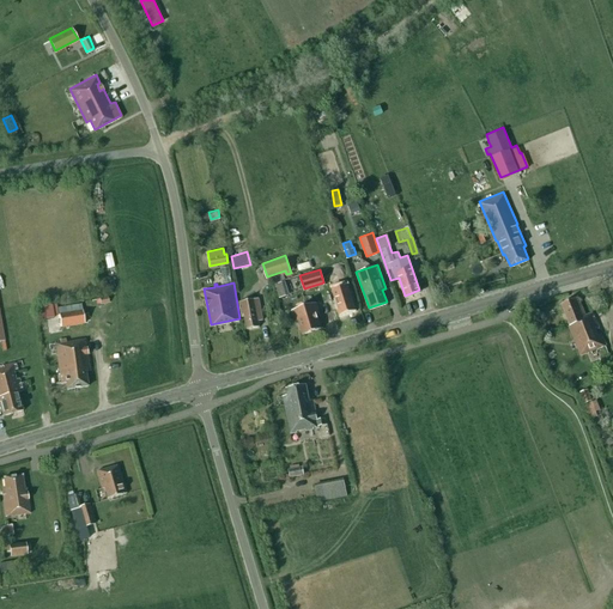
[(349,282),(333,288),(341,314),(357,309),(349,282)]
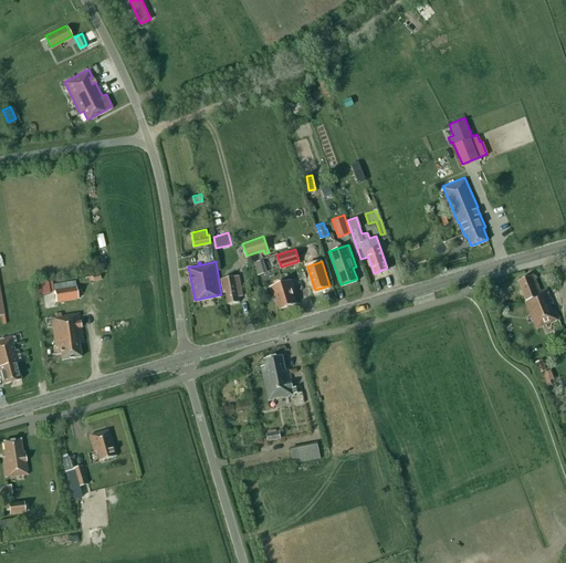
[(534,273),(517,279),(526,299),(524,300),(536,327),(559,318),(555,306),(552,308),(549,301),(553,300),(547,287),(541,290),(534,273)]
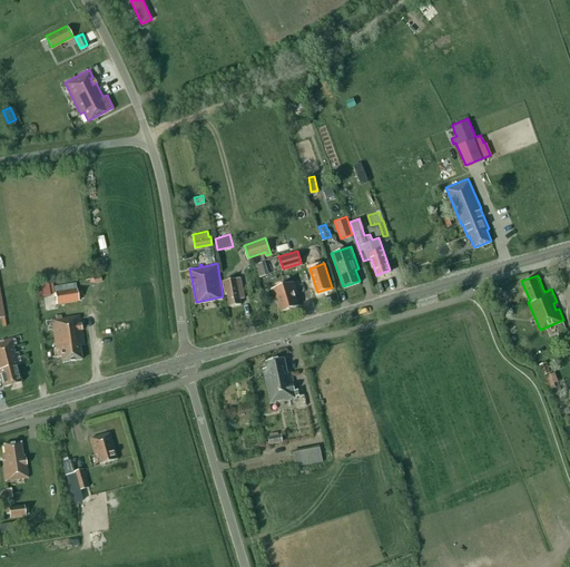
[(229,304),(241,302),(239,296),(243,296),(239,276),(222,280),(223,285),(223,287),(224,287),(225,293),(227,292),(229,304)]
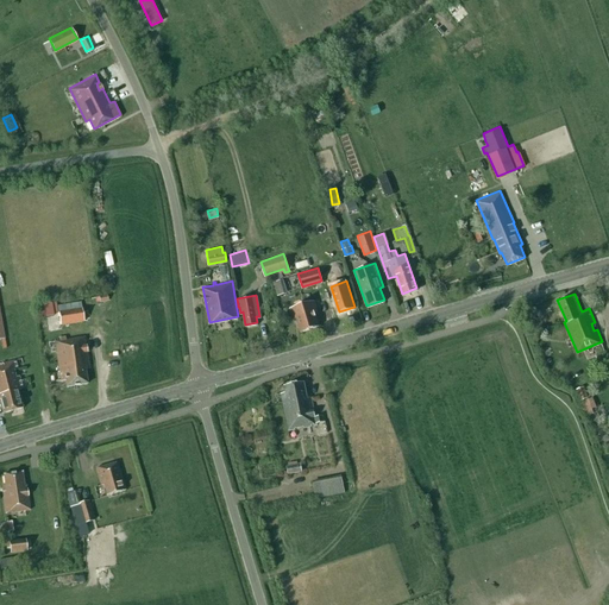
[(56,300),(44,302),(45,314),(45,315),(52,314),(52,310),(57,310),(56,300)]
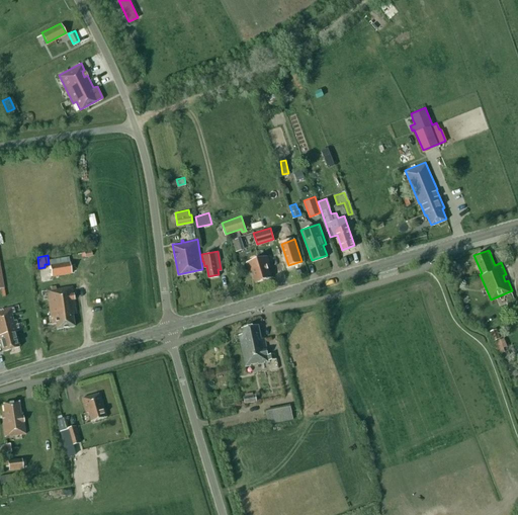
[(71,271),(69,255),(49,258),(50,262),(51,268),(52,274),(71,271)]
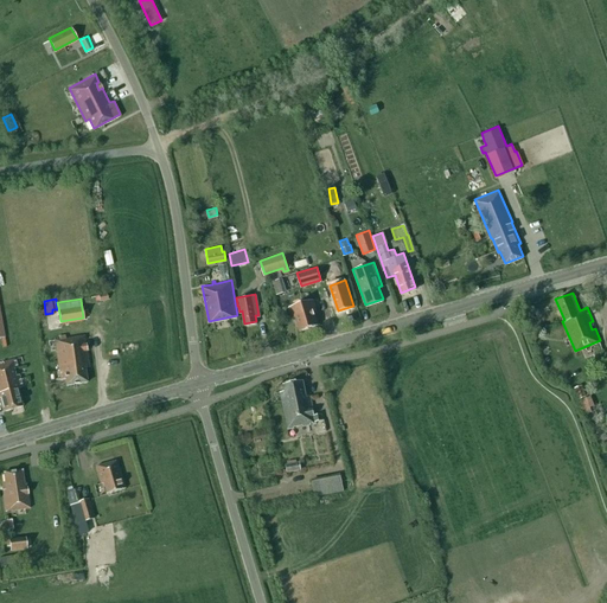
[(295,315),(299,329),(318,324),(313,309),(315,309),(313,299),(288,306),(292,316),(295,315)]
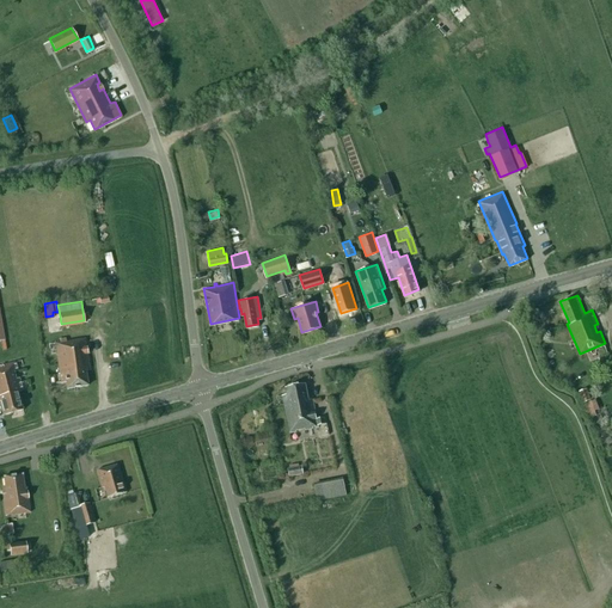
[(66,387),(87,384),(85,369),(90,368),(85,336),(63,339),(62,337),(60,337),(60,339),(55,341),(61,381),(66,381),(66,387)]
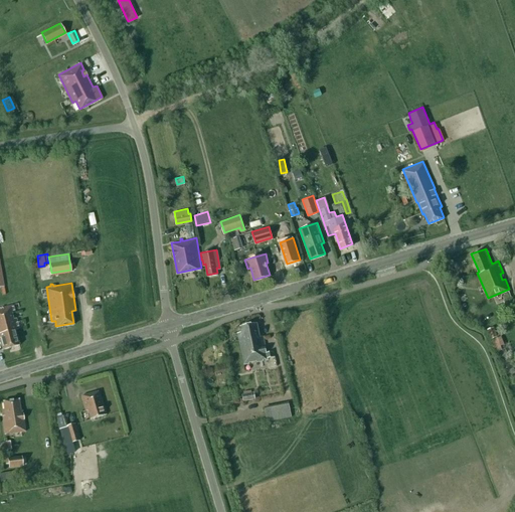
[(14,317),(12,311),(14,311),(12,303),(0,306),(0,341),(2,348),(19,344),(16,332),(18,332),(17,330),(16,327),(19,327),(16,316),(14,317)]
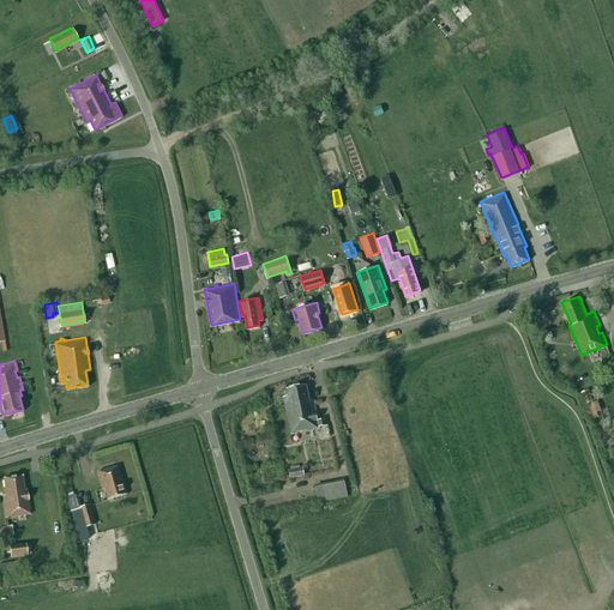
[(306,384),(287,387),(288,394),(283,394),(290,433),(298,430),(298,429),(306,428),(306,429),(314,428),(314,426),(317,426),(317,427),(319,427),(319,424),(326,423),(325,417),(318,418),(313,399),(309,399),(306,384)]
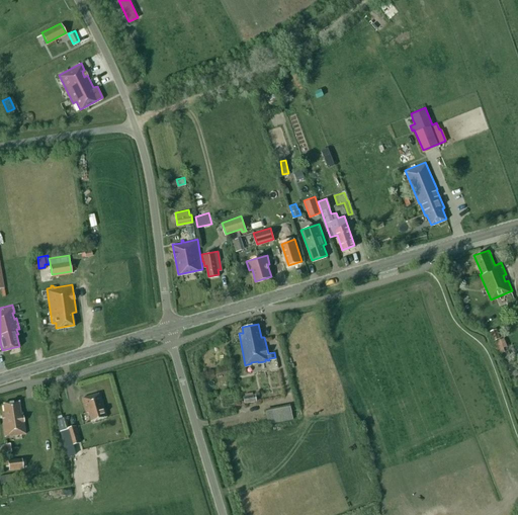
[(497,328),(490,330),(493,339),(500,337),(497,328)]
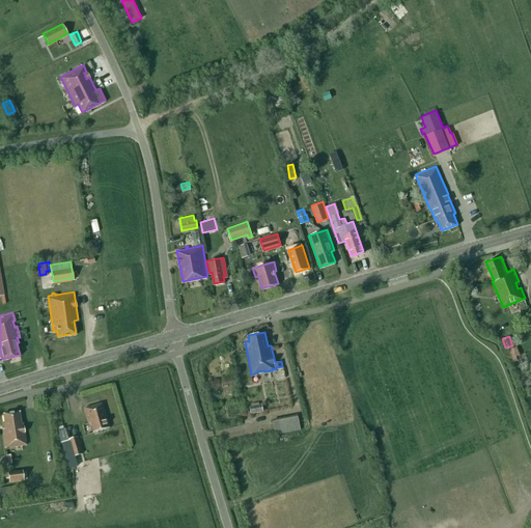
[(506,350),(510,361),(518,359),(513,346),(506,350)]
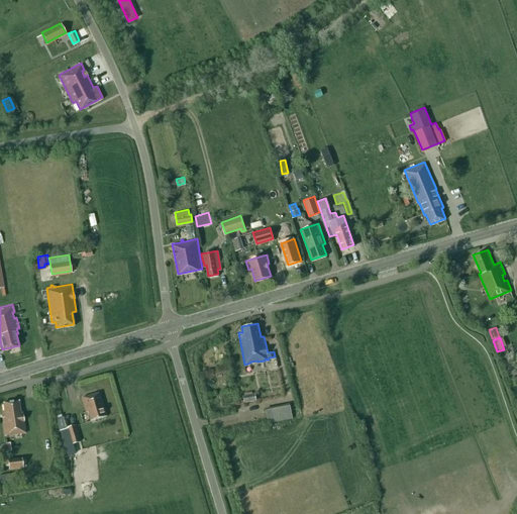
[(244,391),(245,395),(243,395),(244,401),(256,399),(255,393),(252,393),(252,390),(244,391)]
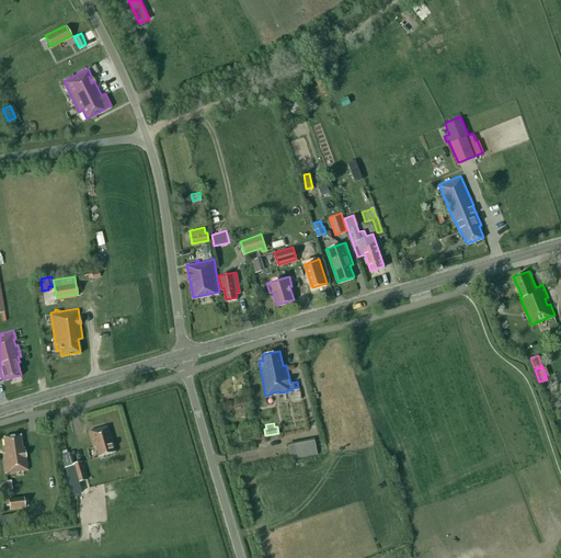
[(115,451),(107,424),(88,430),(93,446),(95,445),(99,455),(115,451)]
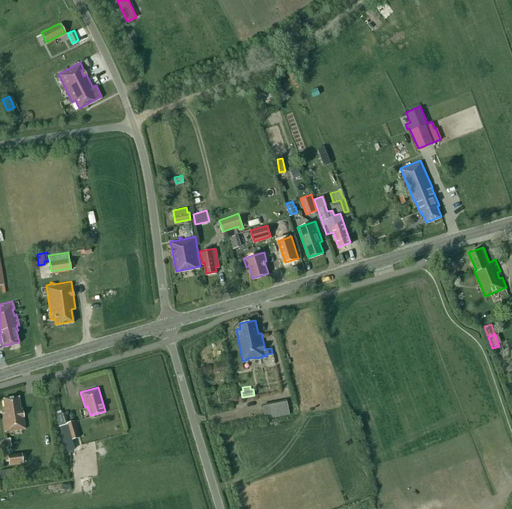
[(18,395),(3,397),(4,406),(1,406),(4,430),(25,427),(22,406),(20,406),(18,395)]
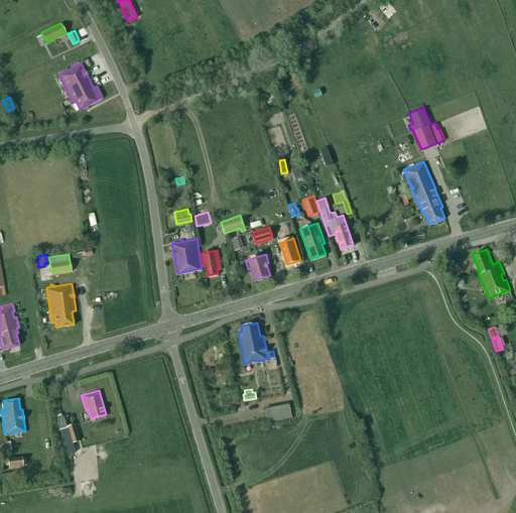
[(280,404),(265,407),(267,420),(282,417),(280,404)]
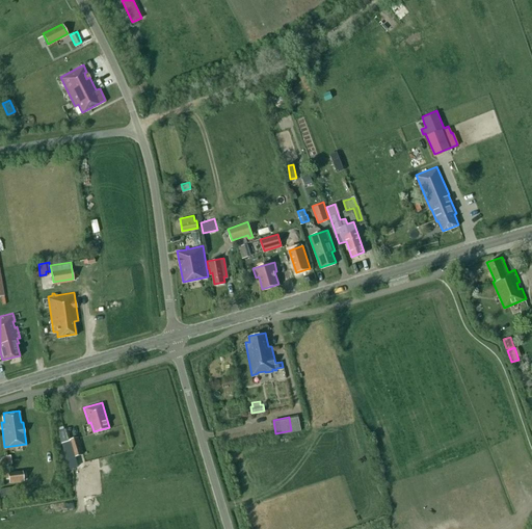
[(82,453),(77,437),(61,441),(67,457),(82,453)]
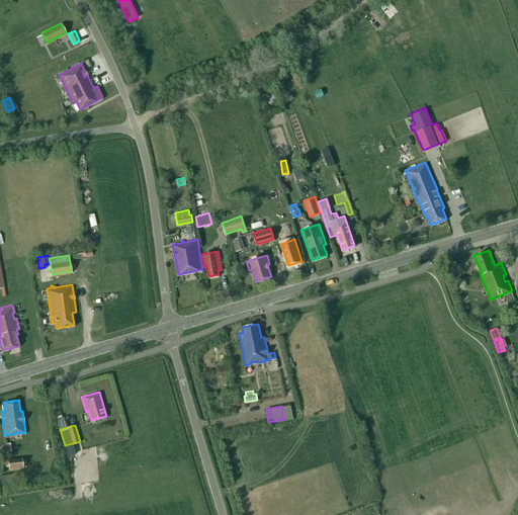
[(22,466),(21,457),(8,459),(5,460),(6,464),(9,464),(9,468),(22,466)]
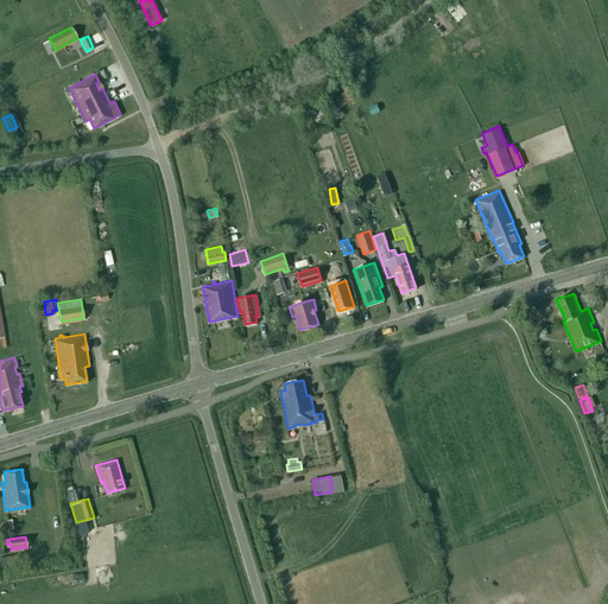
[(19,563),(18,553),(0,555),(0,564),(0,566),(19,563)]
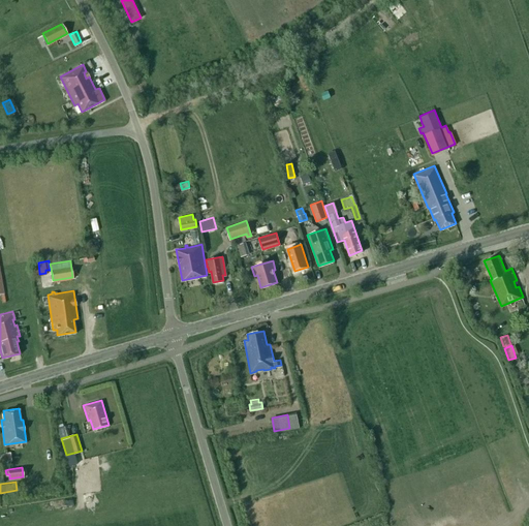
All buildings are outlined.
